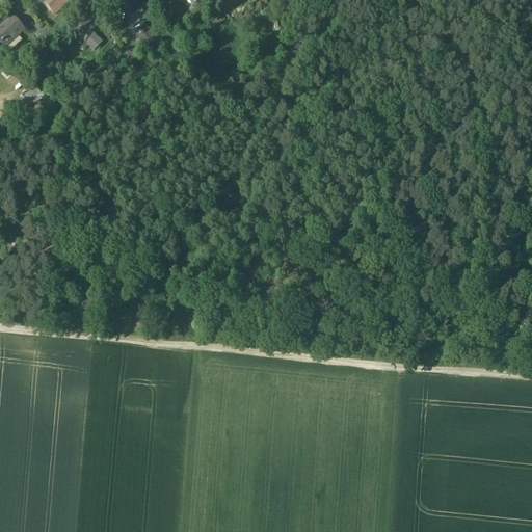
[(47,0),(44,3),(49,10),(54,17),(73,0),(47,0)]
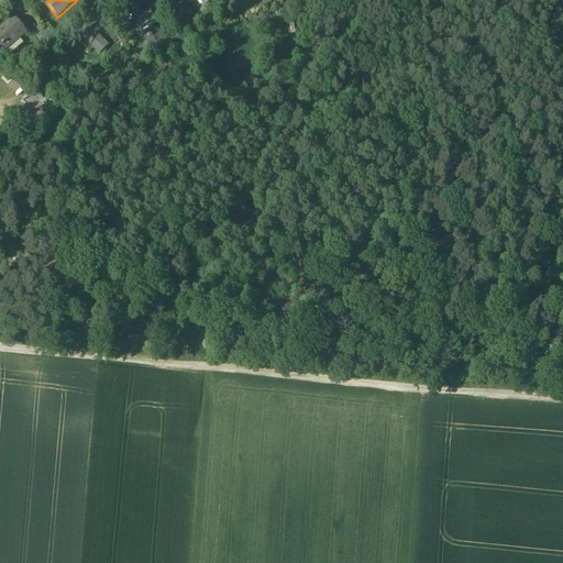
[(52,11),(46,4),(44,6),(34,13),(44,25),(47,22),(54,17),(51,13),(52,11)]
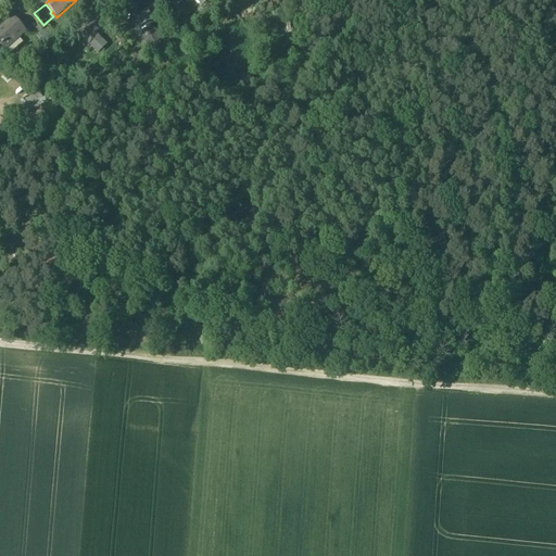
[(99,14),(78,35),(98,54),(105,47),(95,35),(106,22),(99,14)]
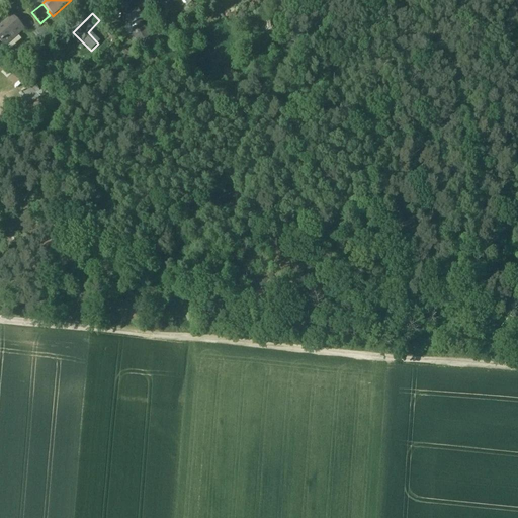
[(138,13),(126,18),(130,25),(131,25),(141,20),(138,13)]
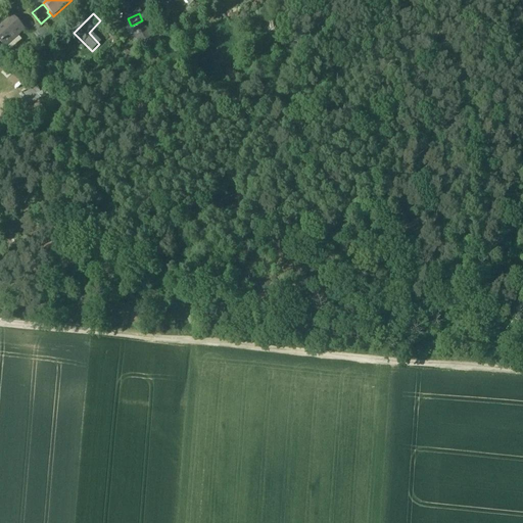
[(12,19),(0,29),(0,44),(3,48),(22,33),(12,19)]
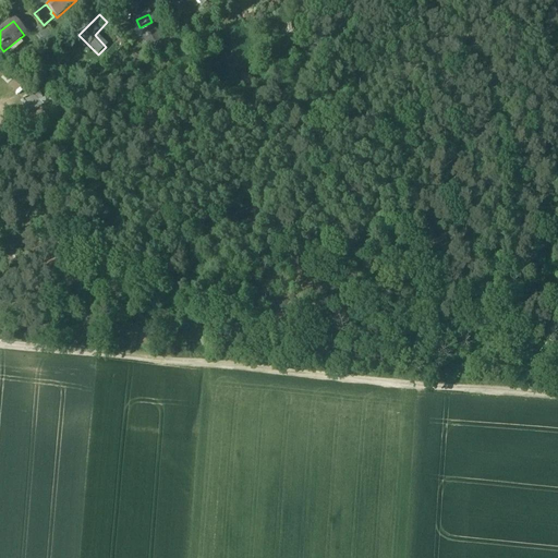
[(152,22),(141,27),(144,35),(149,47),(160,41),(158,37),(159,36),(158,35),(157,35),(152,22)]
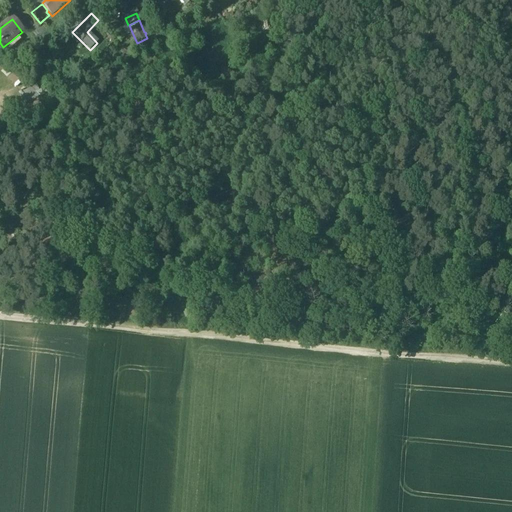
[(128,25),(123,27),(126,35),(132,32),(129,25),(128,25)]
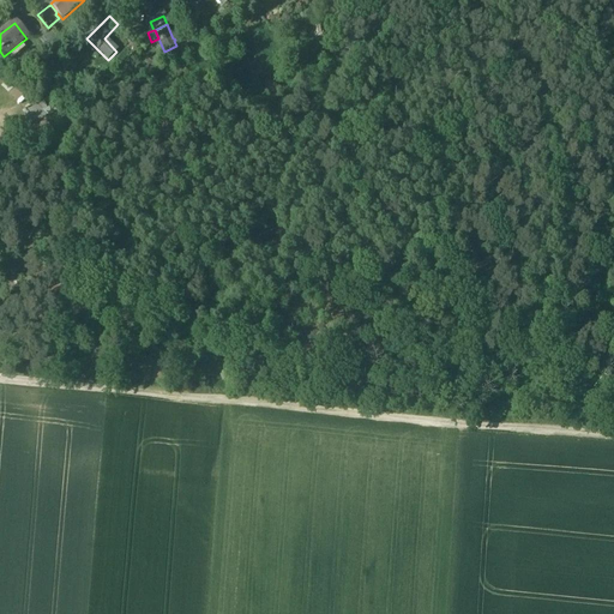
[(50,34),(38,43),(50,58),(61,46),(50,34)]
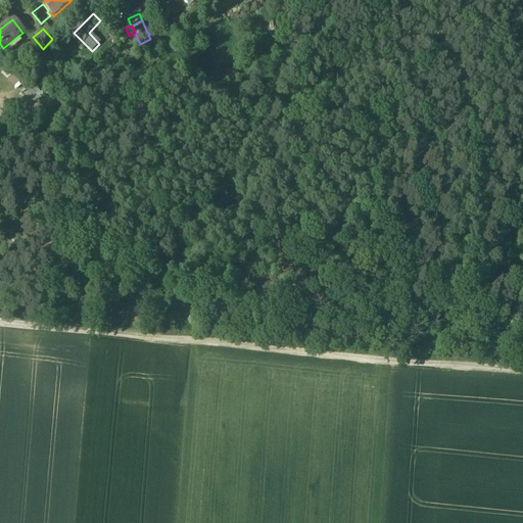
[(150,39),(140,44),(142,49),(153,44),(151,39),(150,39)]
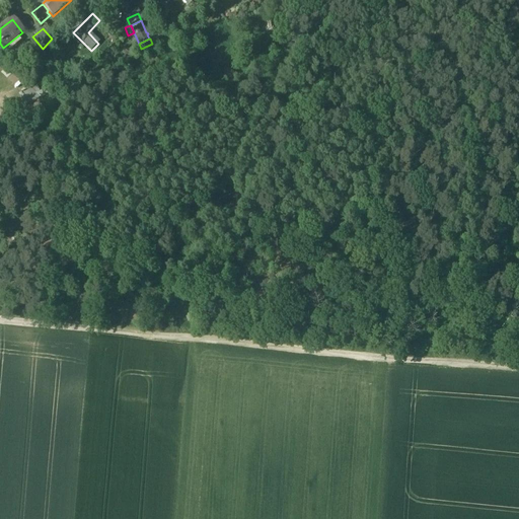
[(29,87),(20,91),(26,104),(48,95),(46,90),(38,93),(32,88),(32,89),(29,87)]
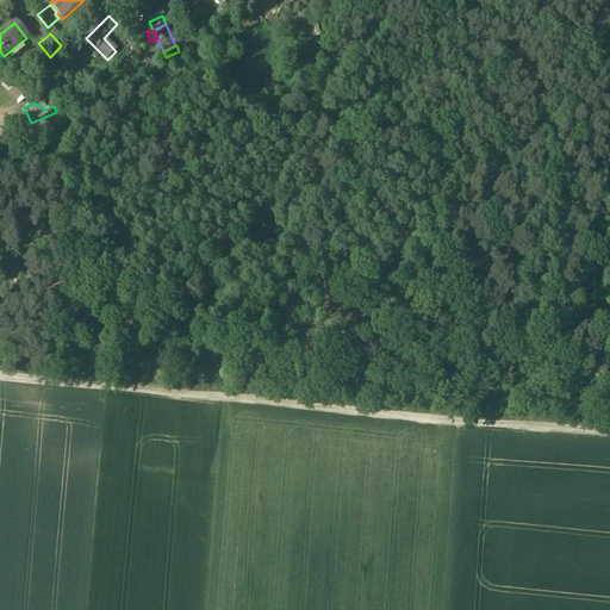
[(424,307),(416,302),(410,310),(418,316),(424,307)]
